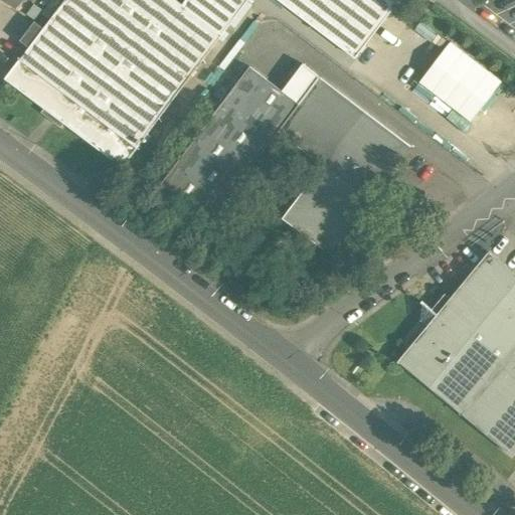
[(0,0),(15,10),(18,6),(22,0),(0,0)]
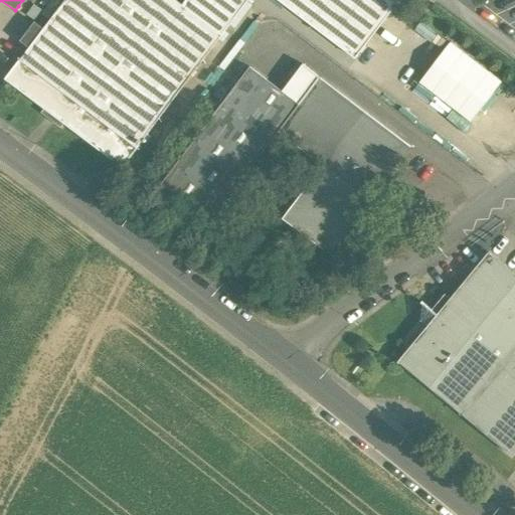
[(181,5),(174,0),(64,0),(6,78),(121,167),(220,34),(181,5)]
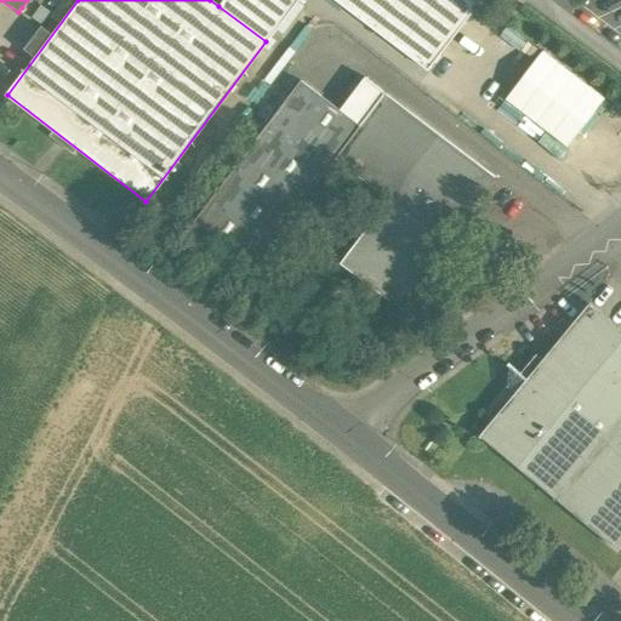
[(38,3),(35,0),(27,0),(22,7),(29,13),(38,3)]
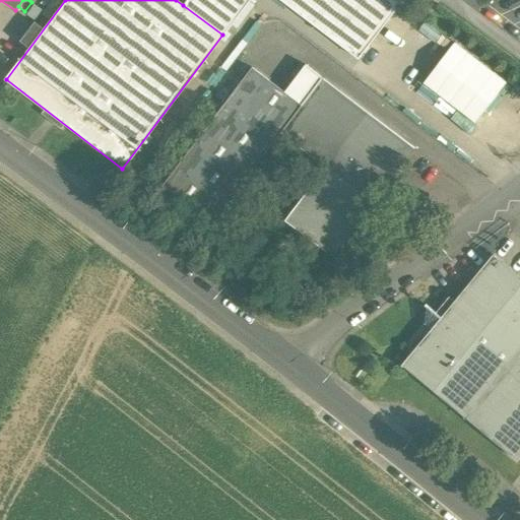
[(400,3),(395,0),(187,0),(183,5),(222,35),(232,24),(249,0),(280,0),(359,59),(400,3)]
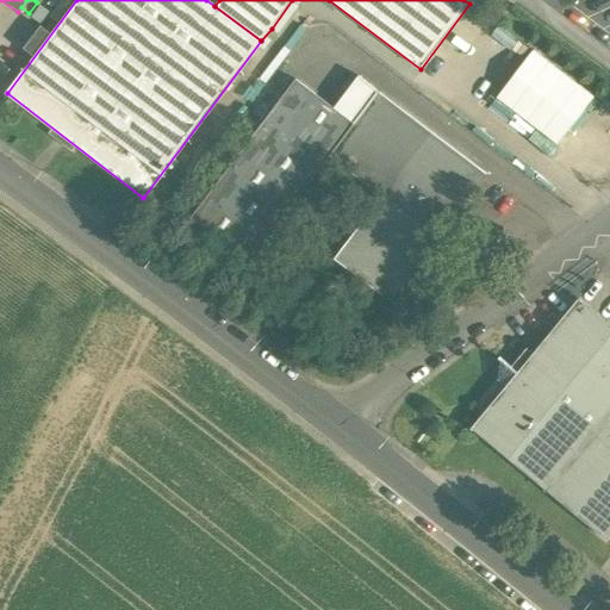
[(497,98),(559,144),(595,98),(533,51),(497,98)]
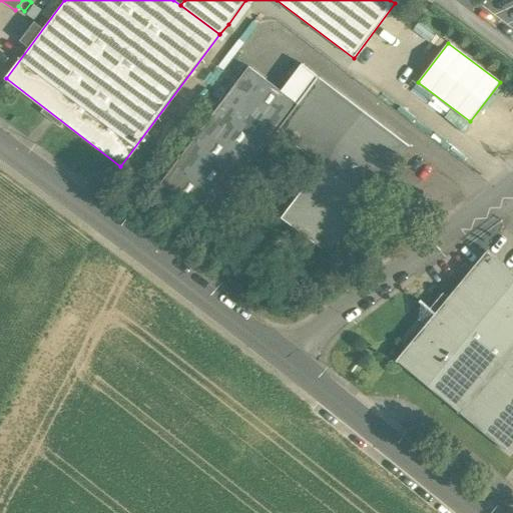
[(319,77),(302,65),(281,92),(298,104),(318,77),(319,77)]
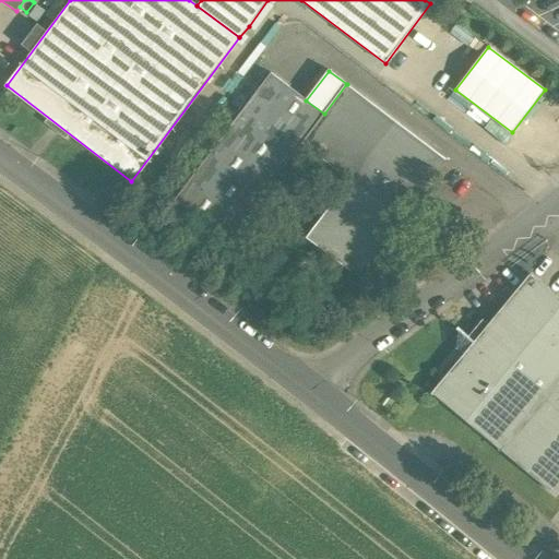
[(306,100),(271,73),(175,199),(228,239),(302,142),(324,114),(306,100)]
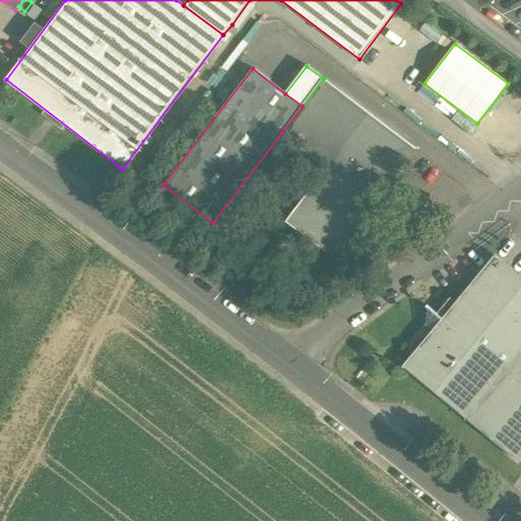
[(324,78),(323,78),(302,106),(282,132),(327,168),(368,113),(324,78)]
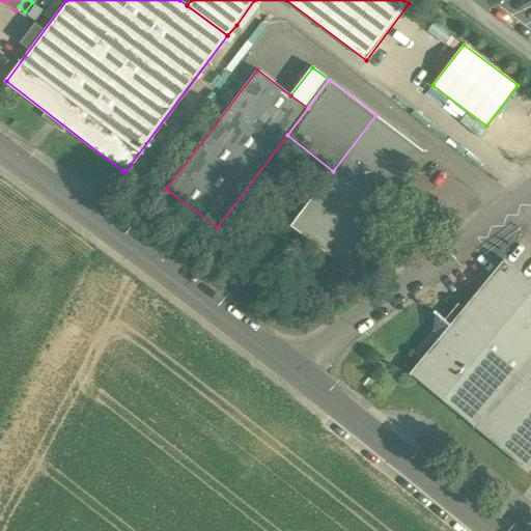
[(333,171),(291,226),(339,262),(424,152),(375,115),(333,171)]
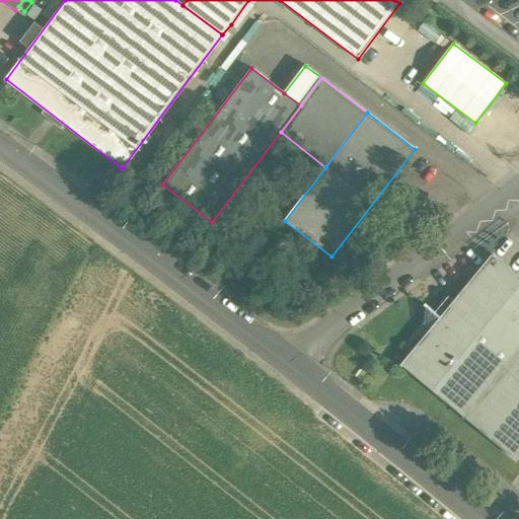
[(448,296),(435,312),(425,303),(424,304),(425,306),(424,322),(423,323),(425,324),(408,345),(413,349),(399,365),(401,367),(402,365),(464,417),(518,350),(518,277),(492,253),(453,300),(448,296)]
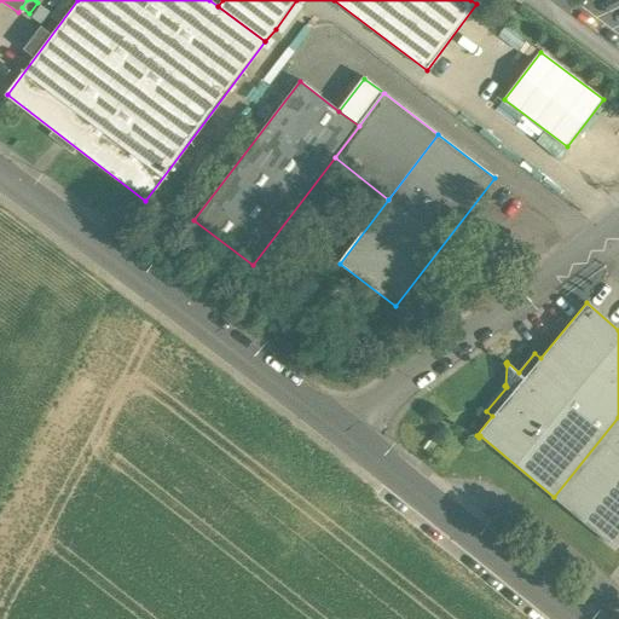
[(618,417),(554,497),(614,547),(618,541),(618,417)]
